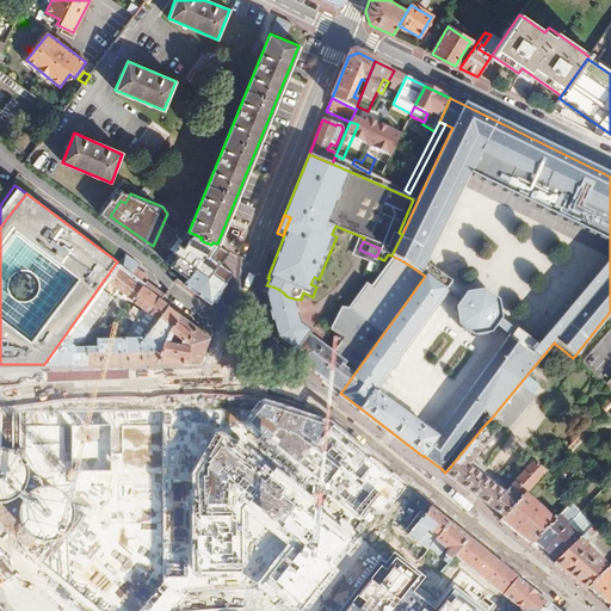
[(123,253),(117,261),(146,282),(148,278),(135,267),(137,264),(123,253)]
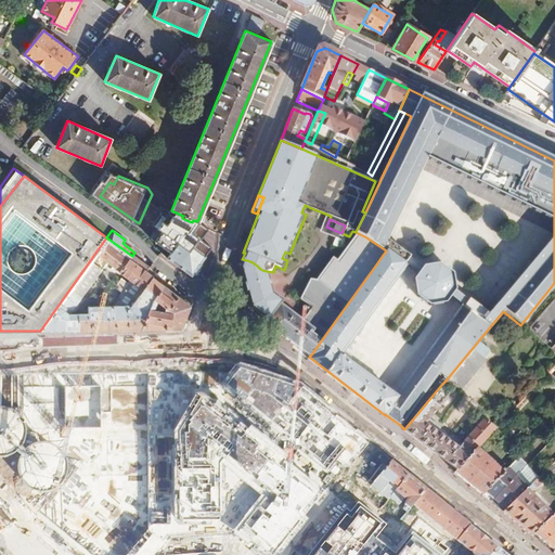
[(186,235),(177,231),(168,253),(166,258),(191,275),(203,274),(215,245),(202,239),(202,241),(198,240),(197,243),(185,237),(186,235)]
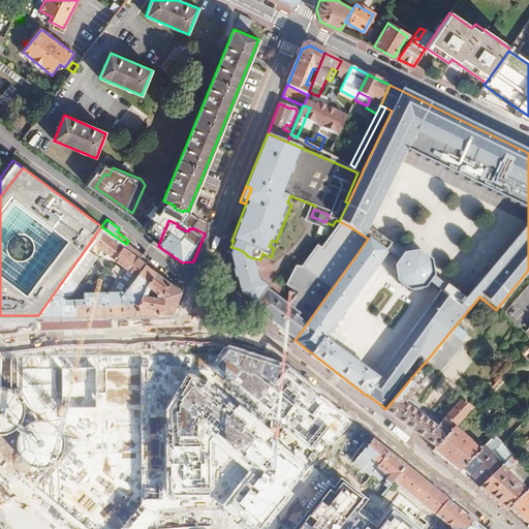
[(324,248),(319,245),(304,267),(298,266),(288,284),(307,298),(313,289),(325,298),(355,256),(368,239),(349,226),(341,222),(324,248)]
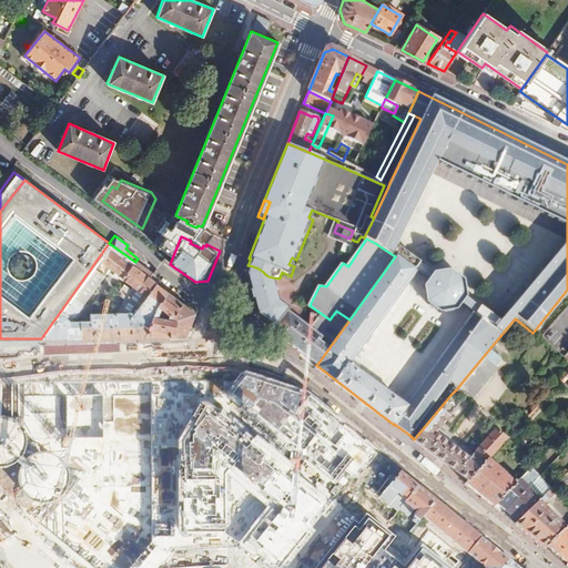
[(166,292),(148,277),(151,273),(135,262),(109,243),(41,338),(142,337),(166,292)]
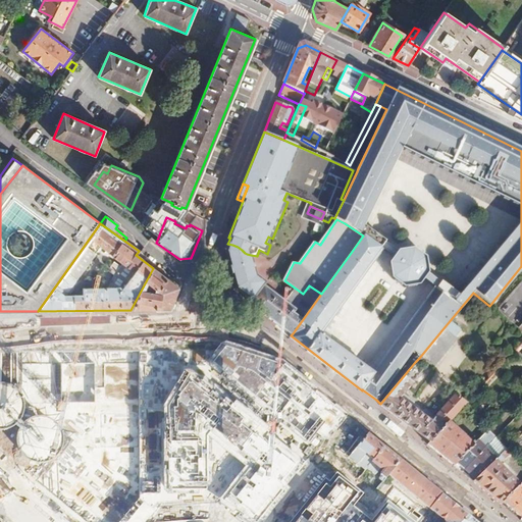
[(227,244),(225,251),(236,289),(253,302),(265,285),(267,282),(256,275),(251,255),(247,254),(245,253),(242,250),(238,247),(232,245),(227,244)]
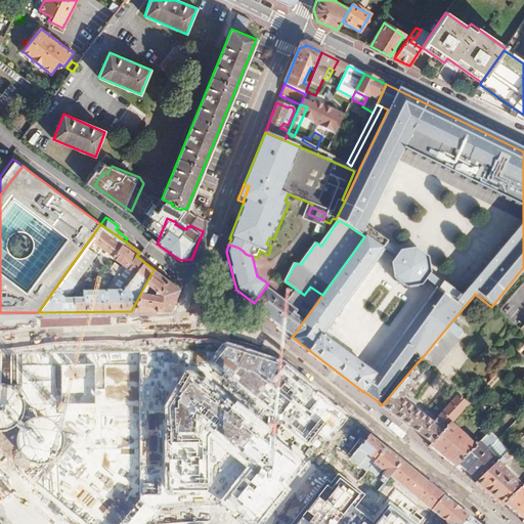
[(180,289),(154,269),(131,311),(171,310),(180,289)]
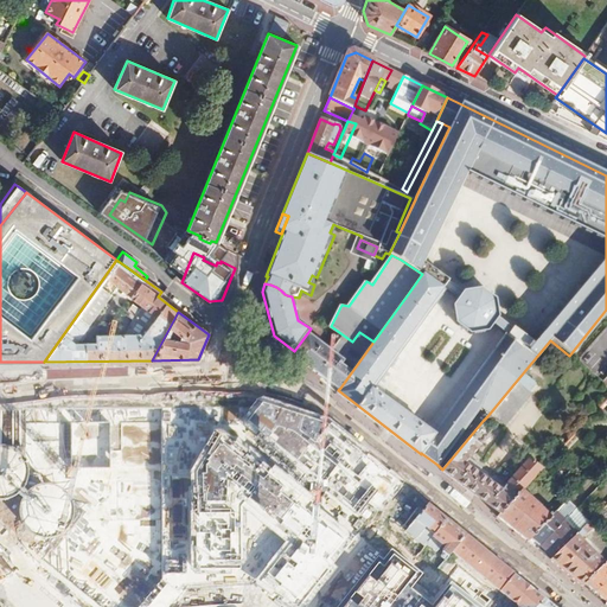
[(606,325),(575,362),(600,382),(606,374),(606,325)]
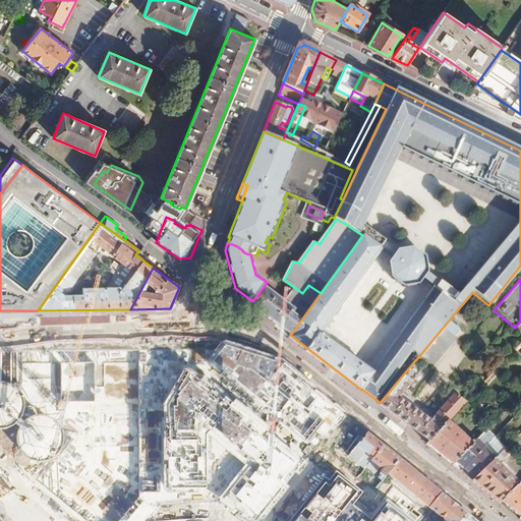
[(252,301),(251,302),(274,319),(273,320),(286,330),(287,329),(292,333),(321,293),(308,285),(302,293),(292,305),(278,294),(265,285),(252,301)]
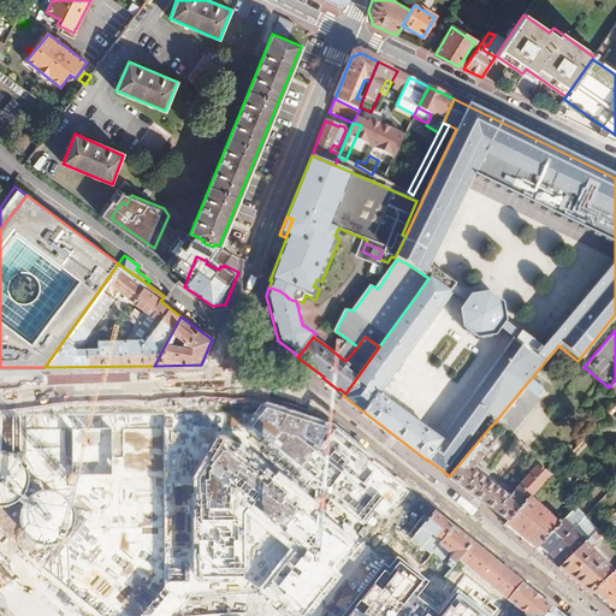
[(523,389),(540,402),(548,394),(531,380),(523,389)]
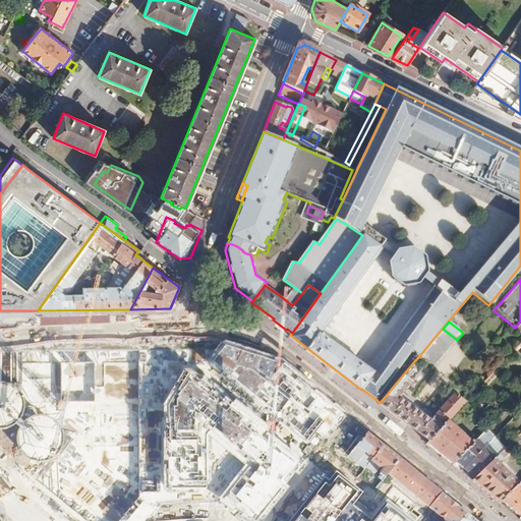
[(454,339),(442,329),(418,357),(430,367),(454,339)]
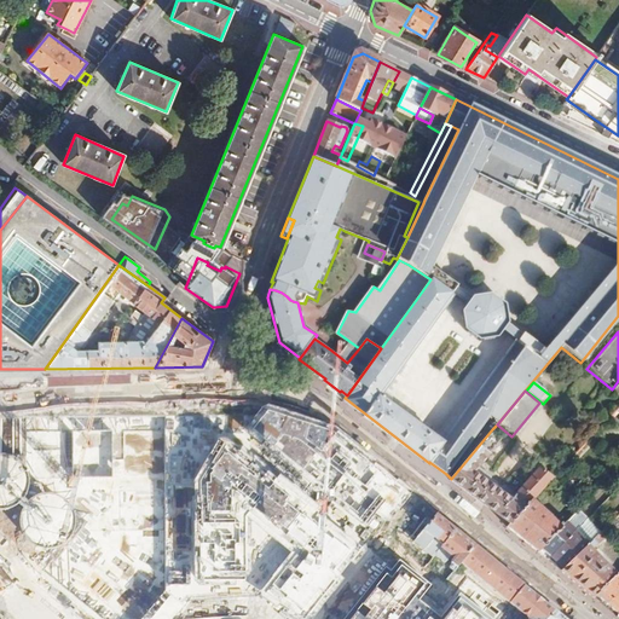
[(119,491),(160,438),(143,424),(102,479),(119,491)]
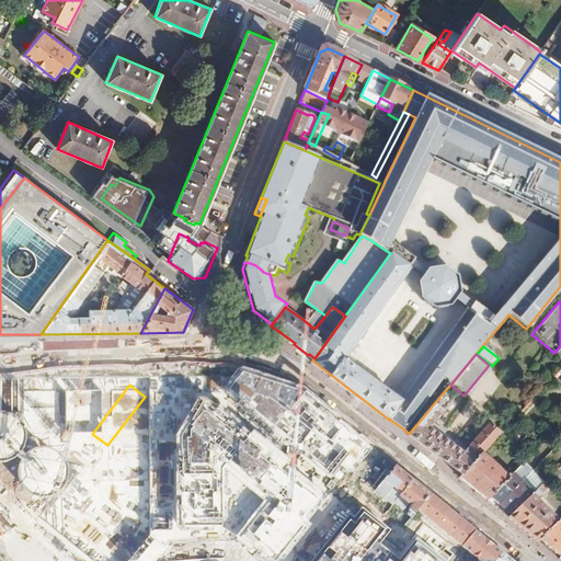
[(409,434),(408,434),(461,474),(481,454),(487,447),(489,445),(493,441),(506,426),(501,420),(494,426),(485,419),(478,427),(481,431),(466,447),(456,438),(451,439),(443,432),(443,428),(433,421),(445,405),(450,410),(456,403),(451,399),(455,396),(446,389),(409,434)]
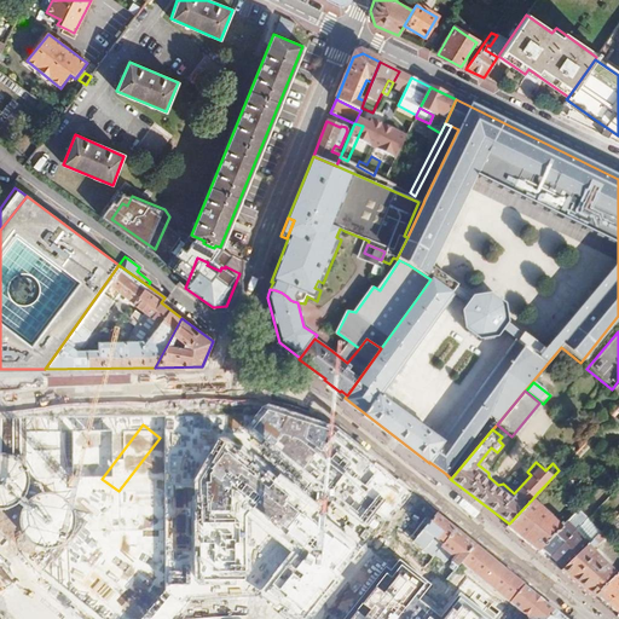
[(0,514),(3,515),(18,526),(18,528),(19,532),(21,536),(22,538),(24,541),(27,543),(29,544),(32,547),(34,548),(36,548),(40,549),(42,549),(46,550),(50,549),(52,549),(56,548),(58,547),(61,545),(63,543),(65,541),(68,539),(69,536),(70,533),(71,531),(73,527),(73,525),(74,521),(73,518),(73,515),(71,513),(70,510),(69,507),(68,504),(65,502),(63,501),(61,498),(57,497),(55,496),(52,495),(48,495),(45,493),(42,495),(41,495),(27,482),(25,478),(24,475),(23,473),(21,470),(18,467),(15,464),(12,463),(10,462),(7,461),(4,460),(0,458),(0,514)]
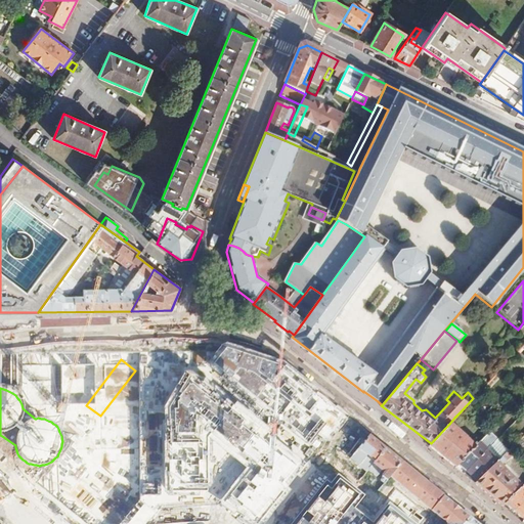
[(523,394),(520,391),(515,396),(517,398),(513,401),(516,405),(522,399),(523,396),(523,394)]
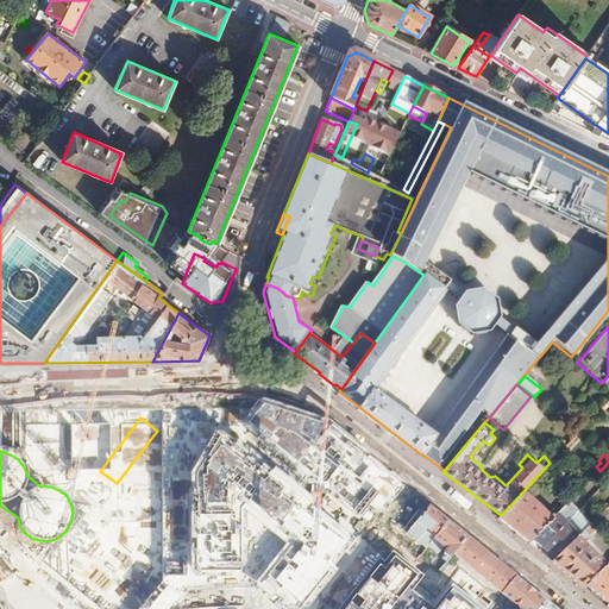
[(532,489),(528,485),(522,493),(526,496),(532,489)]
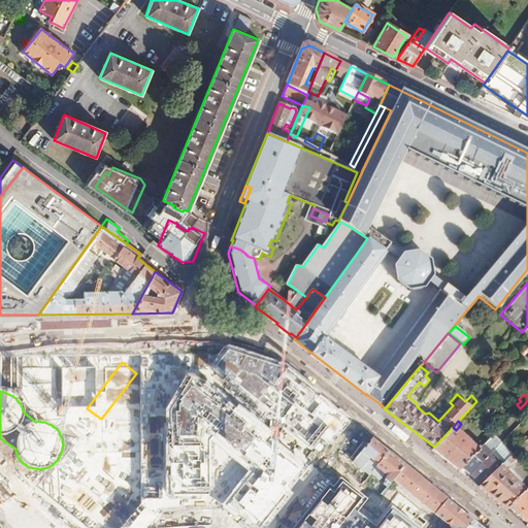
[(453,427),(434,447),(432,449),(460,471),(480,451),(475,448),(456,430),(453,427)]
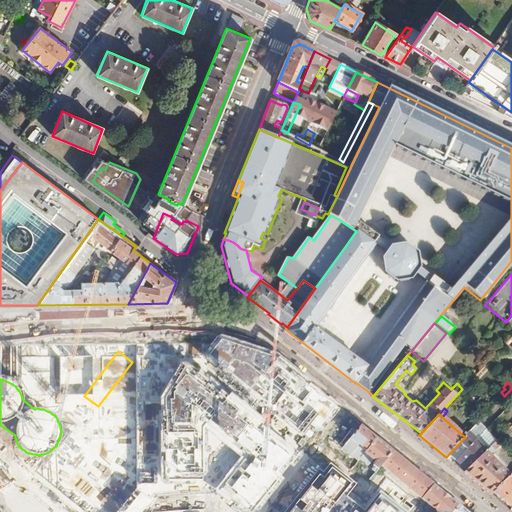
[(479,422),(475,417),(462,431),(461,434),(465,437),(469,432),(478,423),(479,422)]
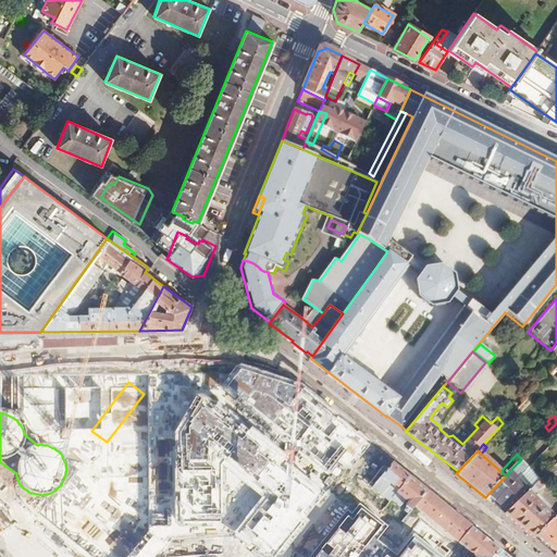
[(520,460),(510,470),(519,478),(528,468),(520,460)]
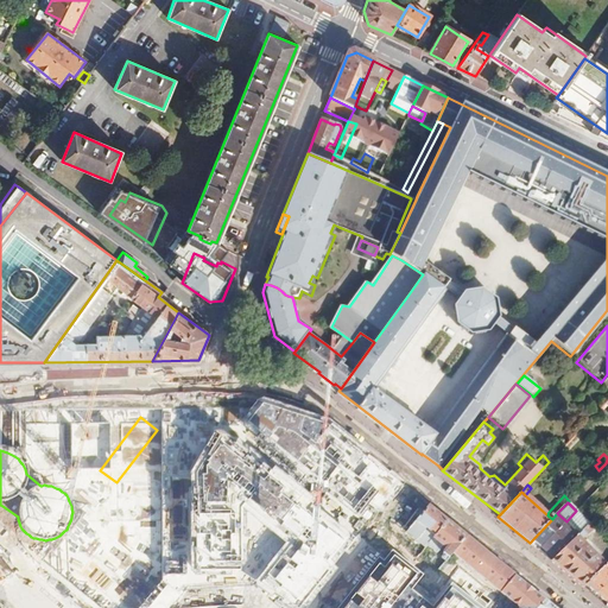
[(429,504),(410,527),(409,530),(428,545),(431,542),(448,520),(429,504)]
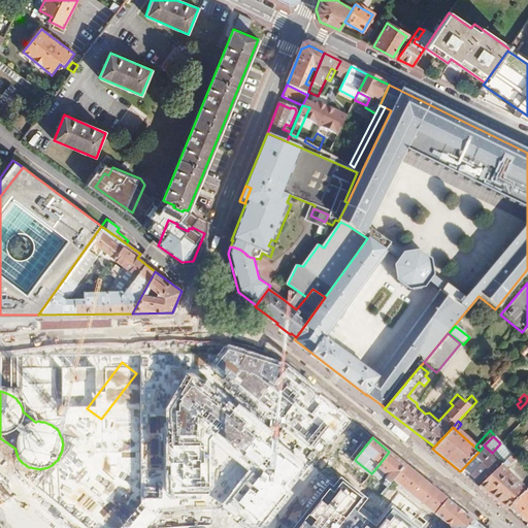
[(500,443),(492,453),(502,464),(505,461),(513,454),(501,442),(500,443)]
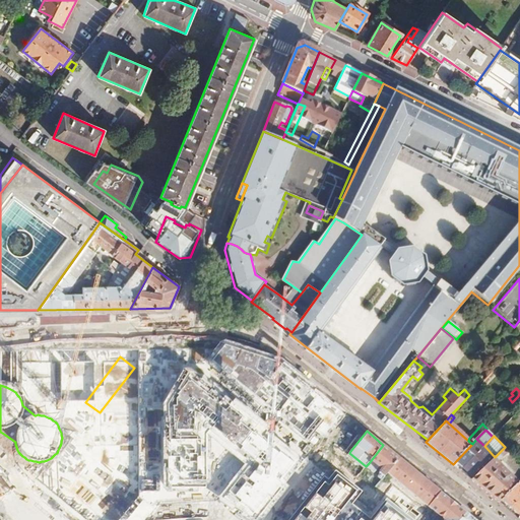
[(505,447),(498,454),(501,456),(503,458),(519,442),(514,438),(505,447)]
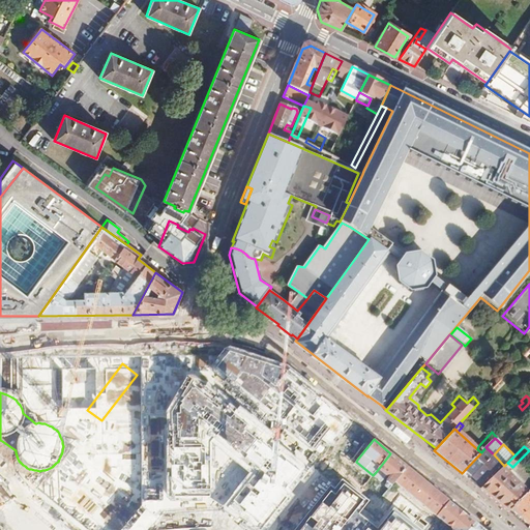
[(486,447),(481,452),(462,473),(469,478),(494,454),(486,447)]
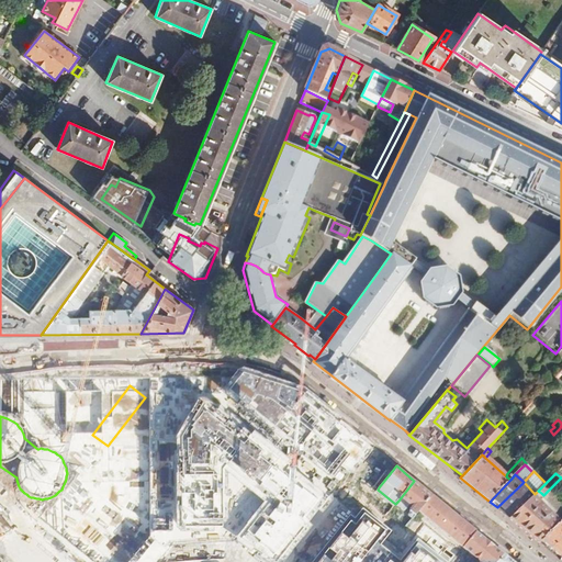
[(425,490),(414,481),(398,501),(407,507),(414,498),(416,501),(425,490)]
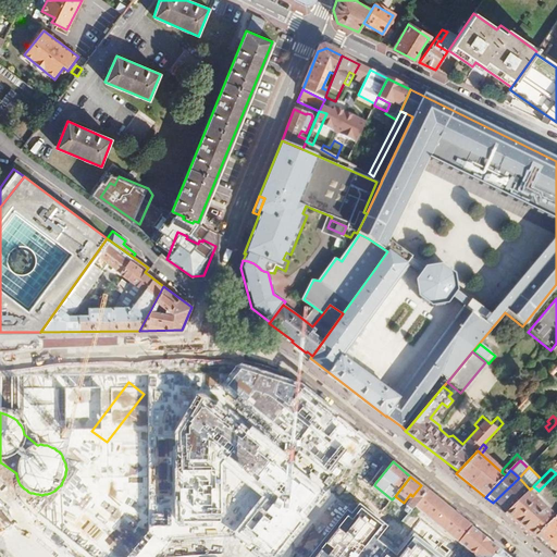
[(519,478),(493,503),(506,514),(530,490),(519,478)]
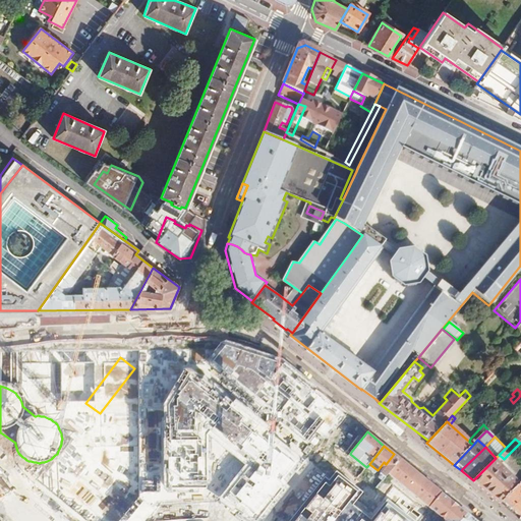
[(71,518),(110,467),(90,452),(52,504),(71,518)]
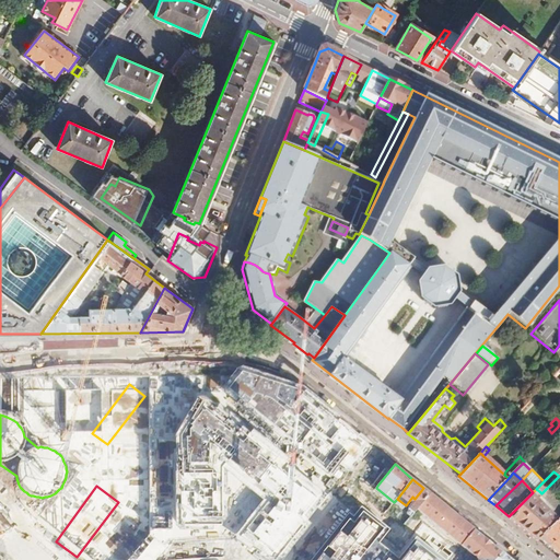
[(415,499),(416,500),(408,510),(412,513),(418,508),(430,493),(423,488),(415,499)]
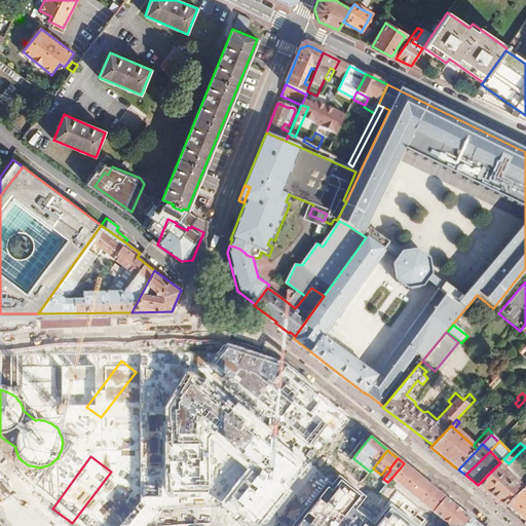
[(506,461),(503,459),(500,462),(478,485),(505,508),(506,506),(525,487),(505,466),(509,463),(506,461)]
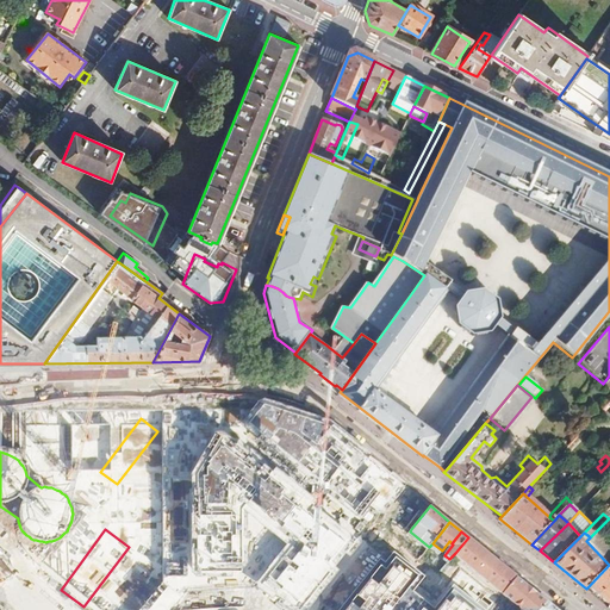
[(468,537),(455,553),(503,592),(516,577),(468,537)]
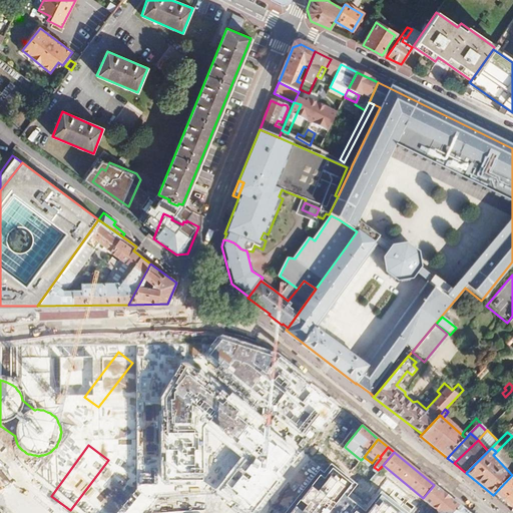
[(358,486),(330,463),(286,512),(406,512),(381,491),(365,512),(347,498),(358,486)]
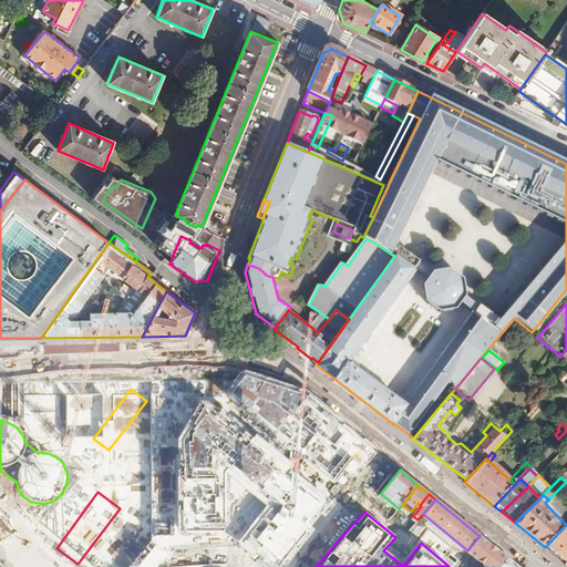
[(566,560),(566,525),(546,546),(566,562),(566,560)]
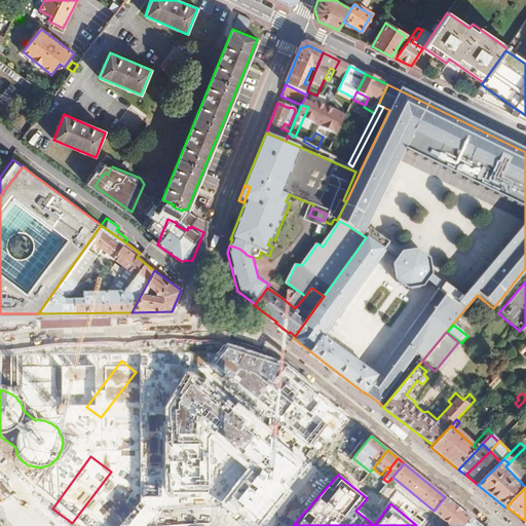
[(132,516),(135,512),(117,497),(114,501),(132,516)]
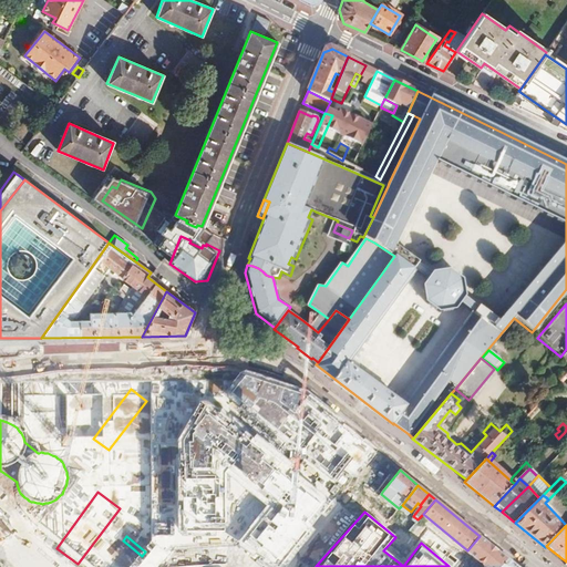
[(467,550),(485,565),(485,566),(483,566),(501,566),(508,559),(480,536),(467,550)]
